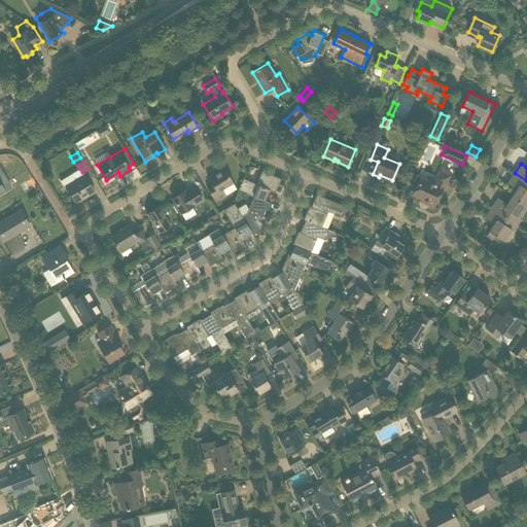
[(212,184),(207,187),(214,199),(224,192),(222,189),(234,182),(229,175),(227,176),(222,168),(214,173),(215,175),(209,179),(212,184)]
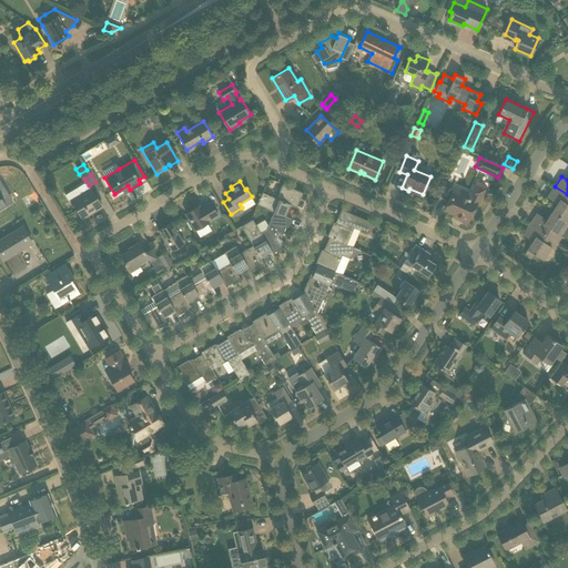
[(274,212),(284,216),(288,204),(296,208),(303,193),(283,184),(279,193),(281,194),(279,200),(262,193),(257,205),(274,212)]
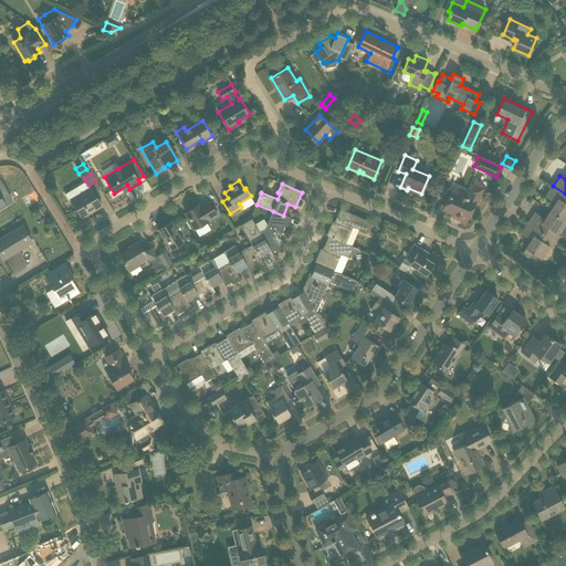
[(473,212),(483,189),(473,185),(467,199),(451,192),(443,209),(456,215),(457,213),(461,215),(460,216),(468,219),(471,211),(473,212)]
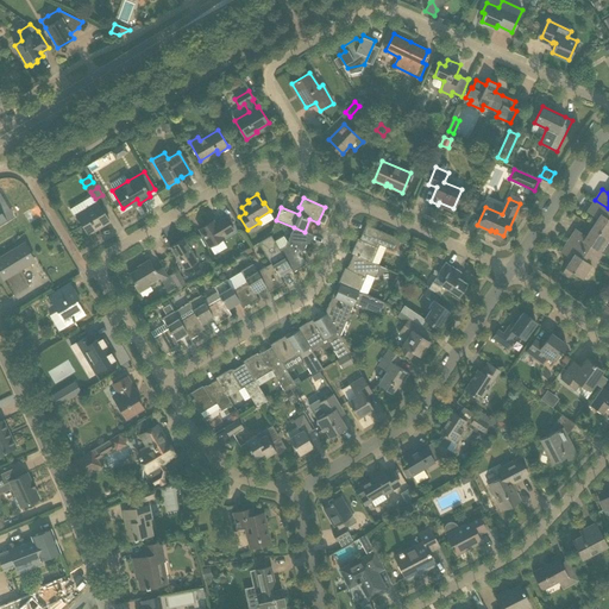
[(608,208),(595,200),(586,212),(597,219),(592,227),(608,238),(608,237),(608,208)]
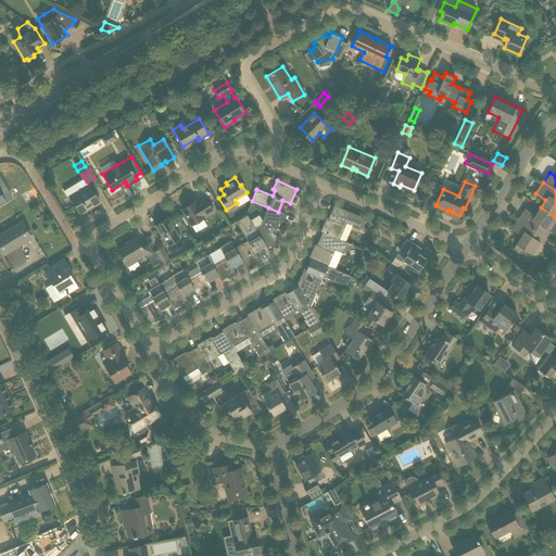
[(100,202),(92,189),(89,185),(79,190),(75,184),(64,191),(67,198),(70,197),(79,212),(91,205),(92,206),(100,202)]
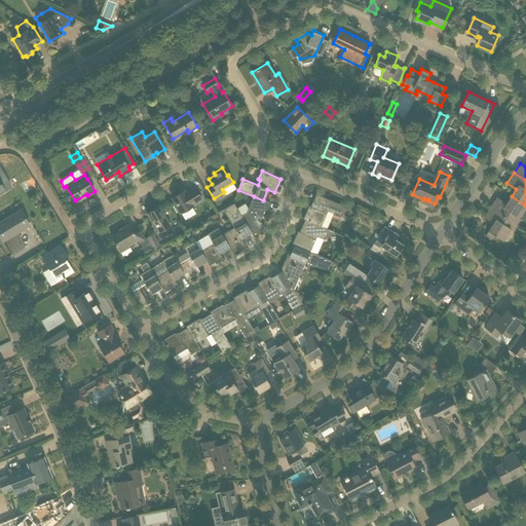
[(201,198),(195,188),(186,193),(184,191),(172,198),(181,213),(193,205),(192,204),(201,198)]
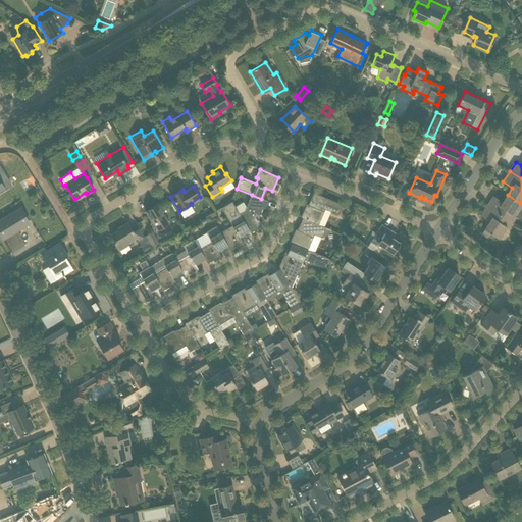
[(337,215),(343,205),(314,193),(310,202),(311,203),(309,205),(307,204),(301,217),(303,218),(318,224),(325,210),(337,215)]
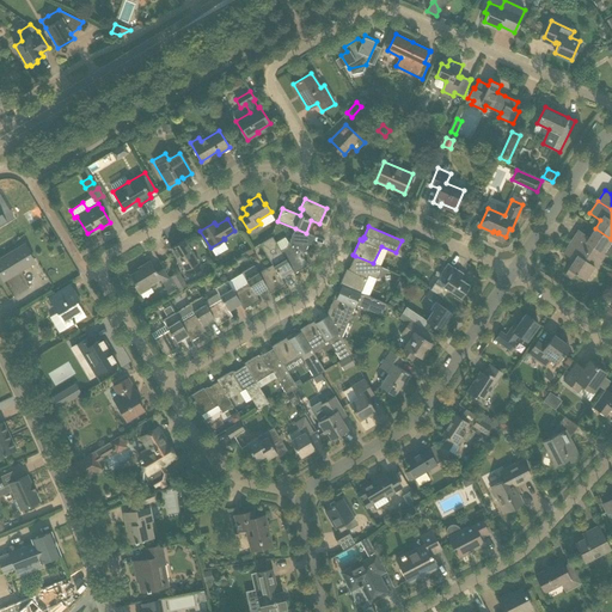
[(275,243),(292,269),(294,274),(307,265),(303,257),(308,243),(311,244),(314,236),(306,233),(295,228),(288,243),(285,237),(275,243)]
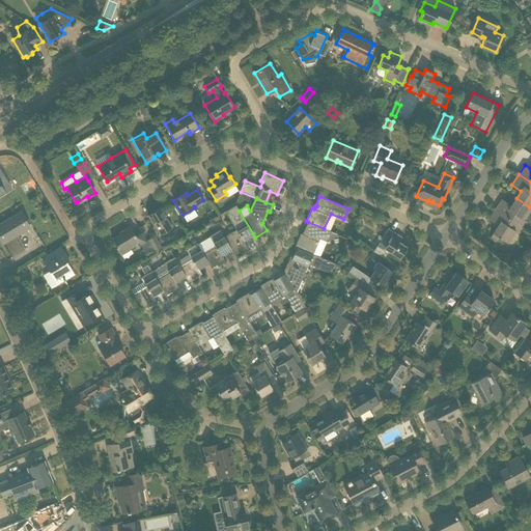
[(523,219),(530,207),(516,198),(511,205),(502,199),(496,210),(522,226),(526,220),(523,219)]
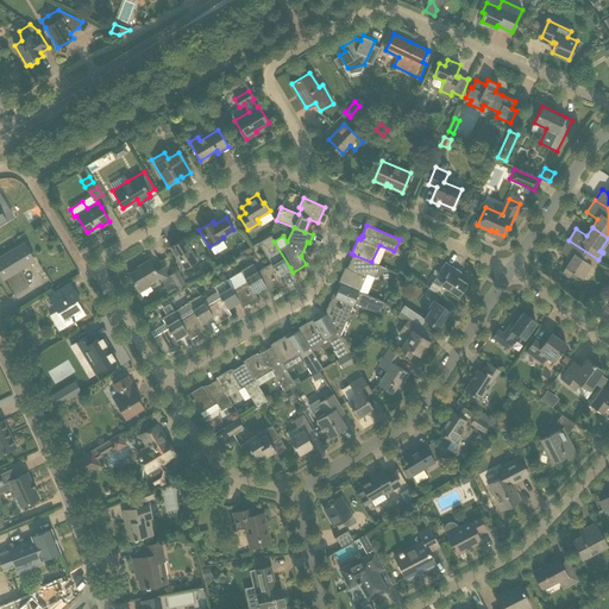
[(278,275),(290,268),(274,242),(270,236),(258,243),(270,263),(257,271),(267,287),(269,292),(283,283),(278,275)]
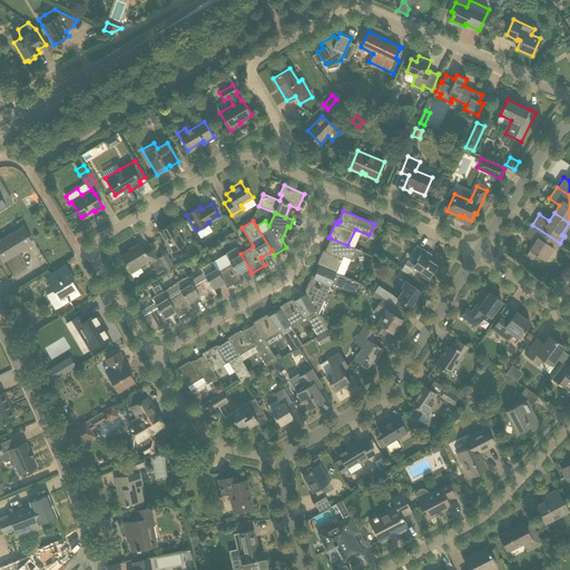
[(185,226),(183,222),(175,226),(178,231),(185,226)]
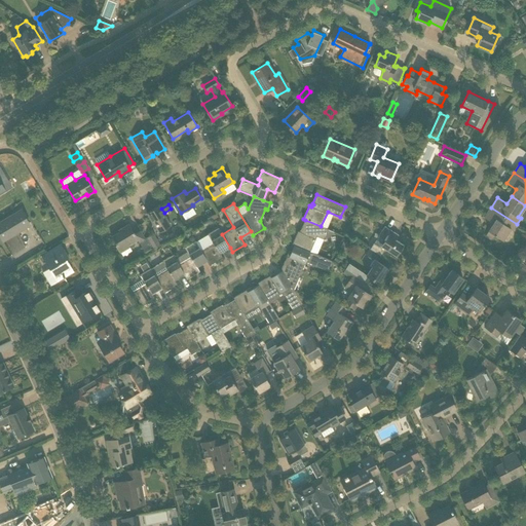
[(159,205),(147,213),(158,233),(171,226),(159,205)]
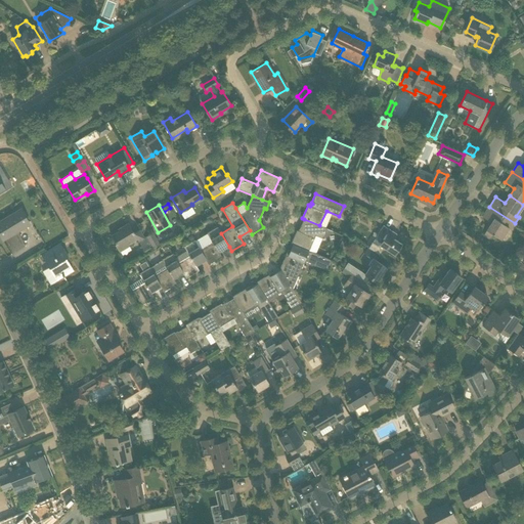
[(492,234),(500,239),(509,227),(511,229),(515,223),(489,207),(482,217),(491,222),(483,234),(489,238),(492,234)]
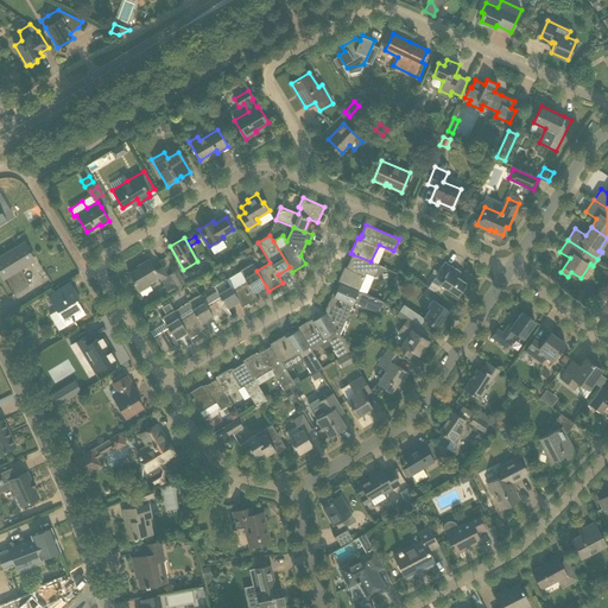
[(0,257),(0,273),(2,278),(35,259),(25,244),(0,257)]
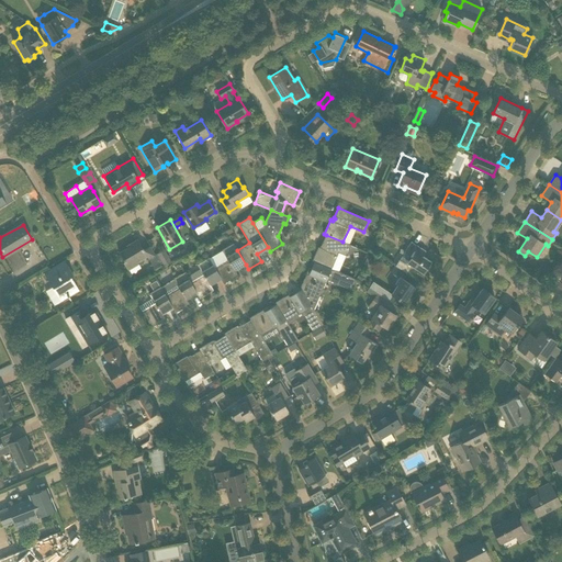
[(356,250),(357,248),(343,243),(343,242),(326,235),(322,245),(323,245),(322,248),(318,247),(312,261),(314,262),(314,261),(332,269),(338,253),(346,255),(347,253),(350,254),(356,250)]
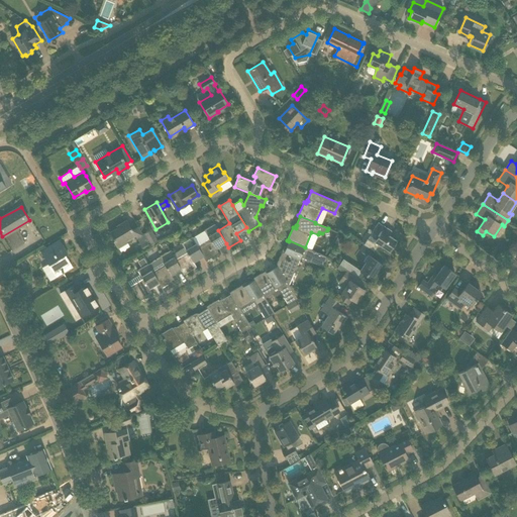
[(132,230),(126,220),(116,226),(117,227),(109,232),(118,246),(135,236),(141,245),(146,242),(137,227),(132,230)]
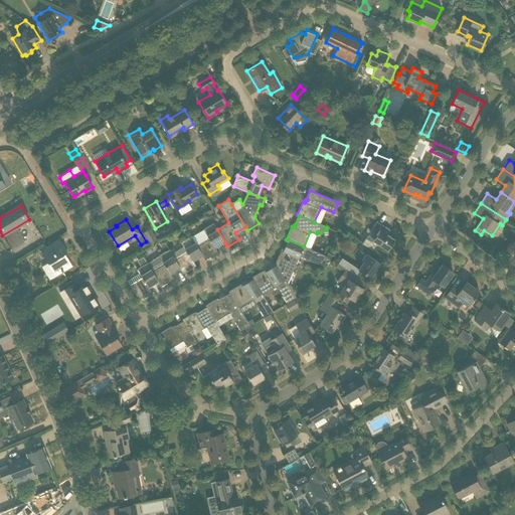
[(373,250),(377,243),(387,250),(395,239),(387,234),(390,230),(377,221),(370,230),(376,234),(371,241),(366,237),(363,242),(362,243),(373,250)]
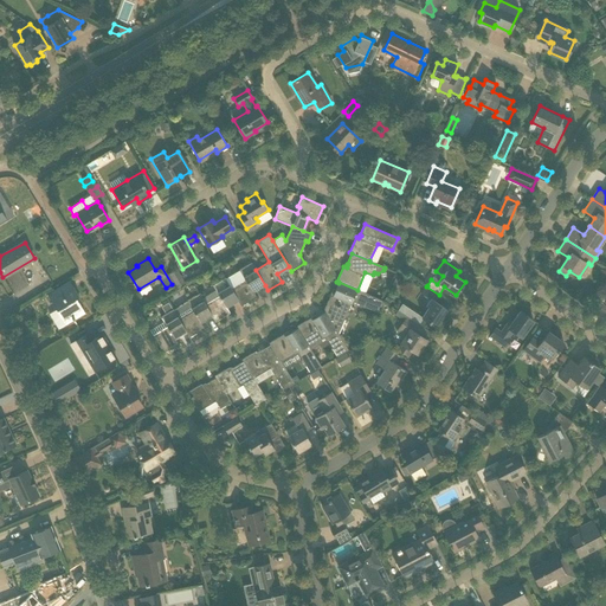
[(257,290),(265,285),(256,270),(251,263),(239,270),(245,281),(231,289),(239,301),(242,305),(256,297),(252,291),(257,289),(257,290)]
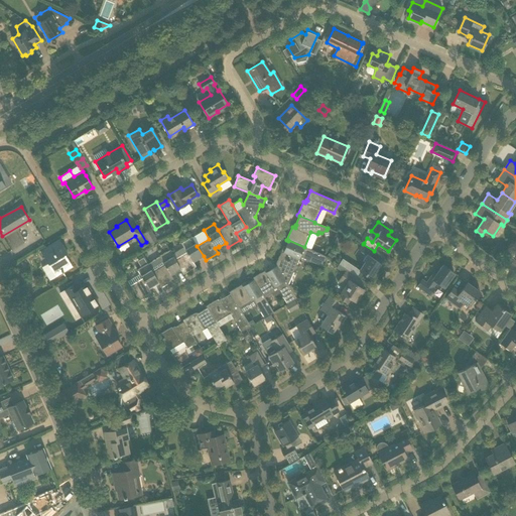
[(151,229),(144,233),(150,244),(157,240),(151,229)]
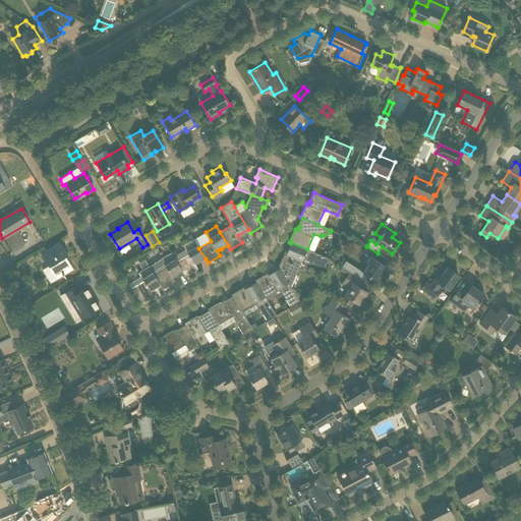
[(198,263),(206,258),(198,248),(193,239),(183,245),(185,249),(173,256),(183,273),(185,277),(198,269),(194,264),(198,262),(198,263)]
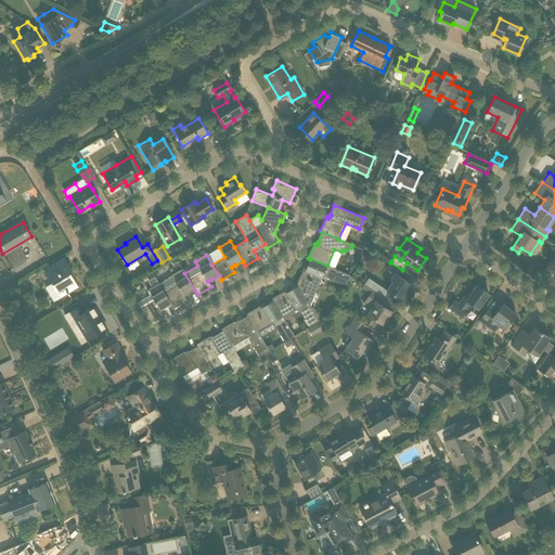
[(73,272),(64,258),(43,270),(51,283),(46,286),(54,301),(78,287),(69,273),(73,272)]
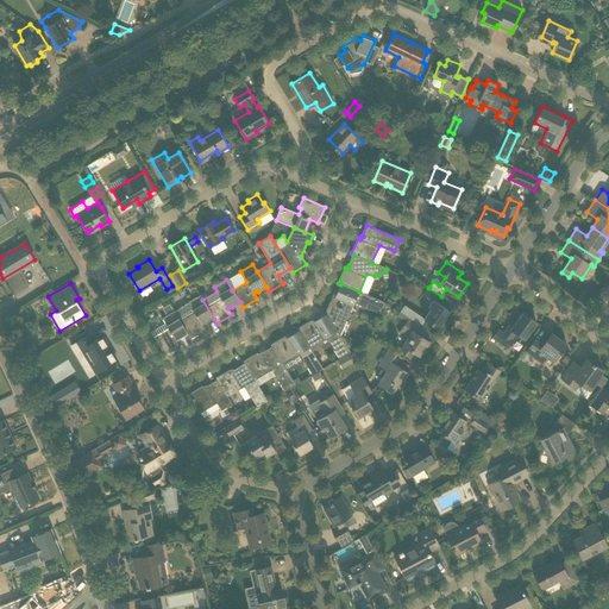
[(359,293),(359,292),(340,283),(340,284),(337,292),(334,290),(333,294),(337,295),(336,299),(332,296),(325,313),(326,314),(339,336),(340,334),(343,334),(343,332),(343,331),(355,303),(381,314),(385,303),(359,293)]
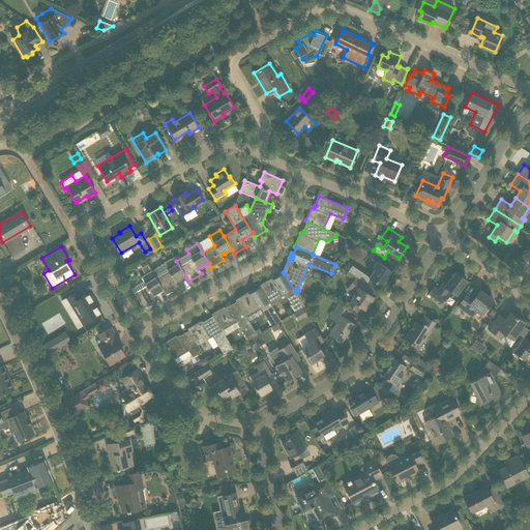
[(151,247),(144,252),(147,257),(153,253),(151,247)]
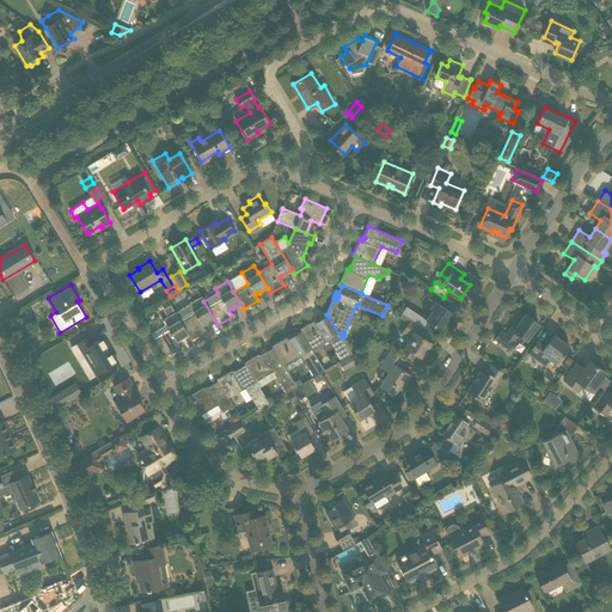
[(435,301),(440,304),(444,298),(430,289),(429,288),(424,295),(435,303),(435,301)]
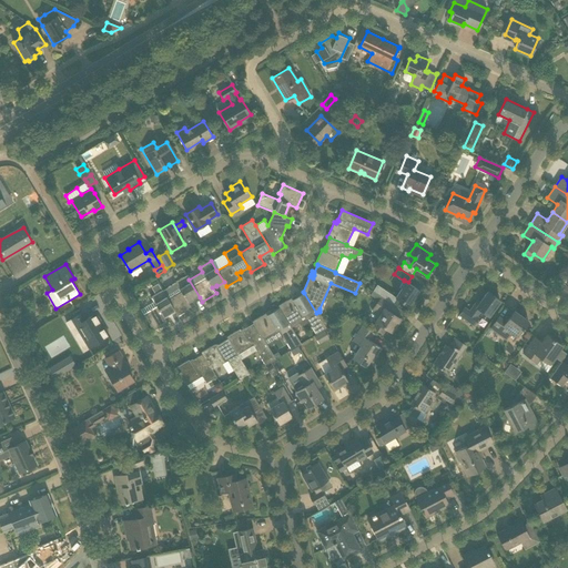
[(192,300),(192,301),(200,297),(189,280),(186,275),(175,282),(181,292),(168,300),(175,312),(178,316),(192,307),(188,302),(192,300)]
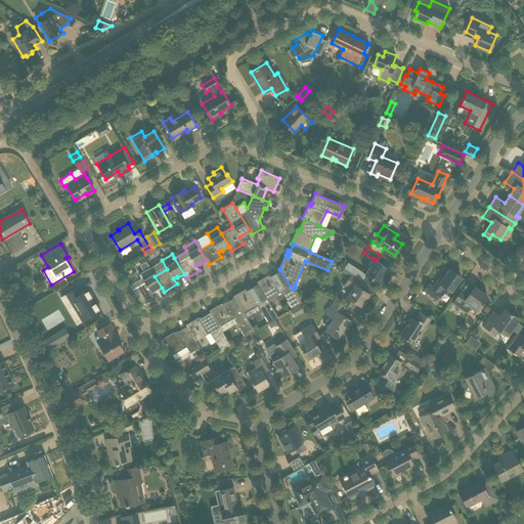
[(372,266),(365,274),(365,275),(372,279),(373,277),(378,280),(387,267),(377,260),(373,258),(373,259),(368,264),(372,266)]
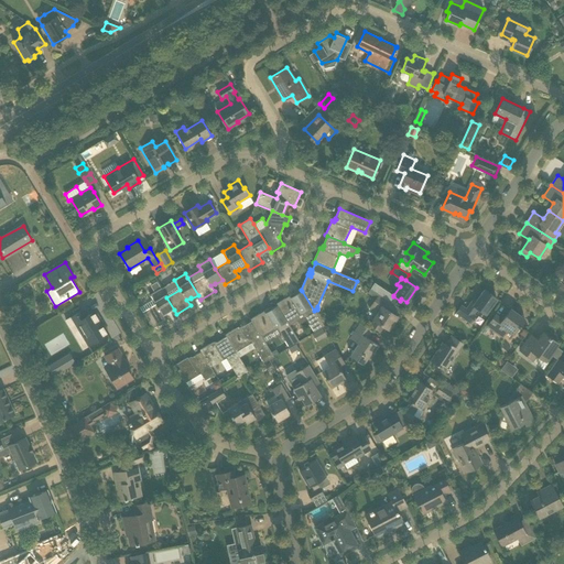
[(150,285),(154,292),(161,289),(156,281),(150,285)]
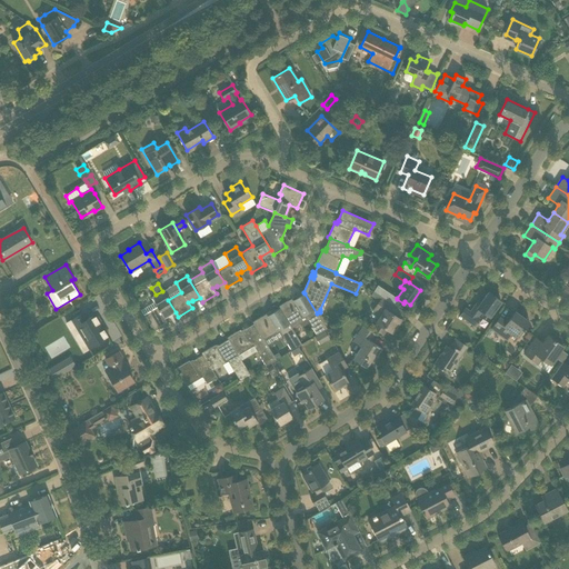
[(395,296),(378,285),(373,291),(382,297),(390,302),(395,296)]
